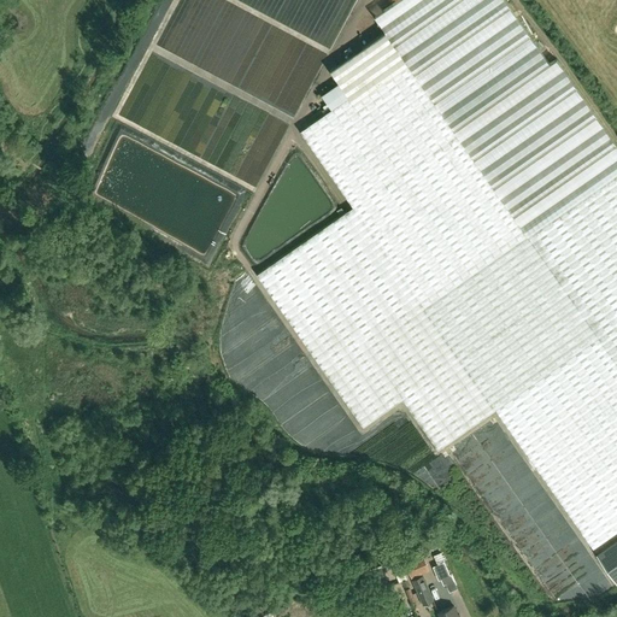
[(616,146),(556,59),(550,64),(505,0),(397,0),(375,16),(386,31),(330,70),(350,97),(301,130),(353,205),(354,206),(257,274),(363,425),(403,398),(439,450),(444,445),(495,409),(594,548),(616,532),(616,146)]
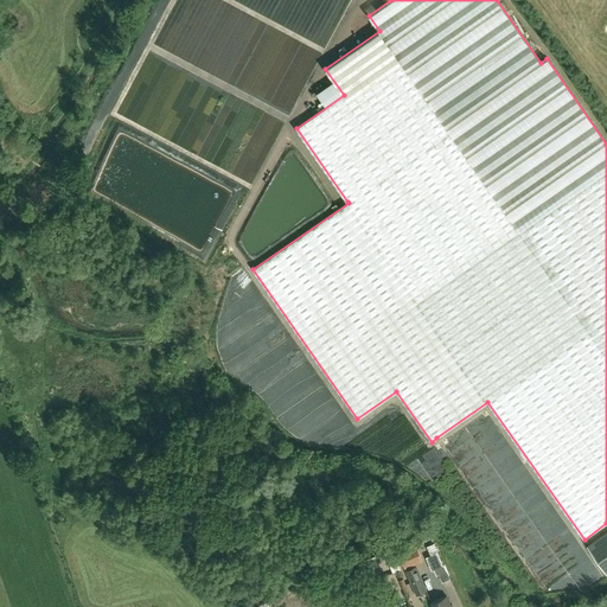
[(606,530),(588,544),(606,572),(606,530)]
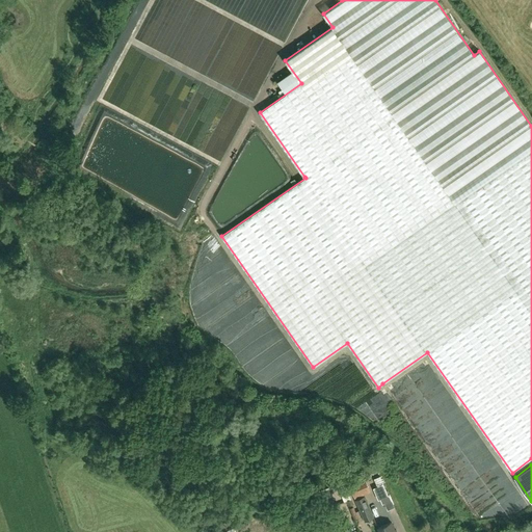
[(362,493),(363,495),(370,491),(365,478),(348,485),(353,496),(362,493)]
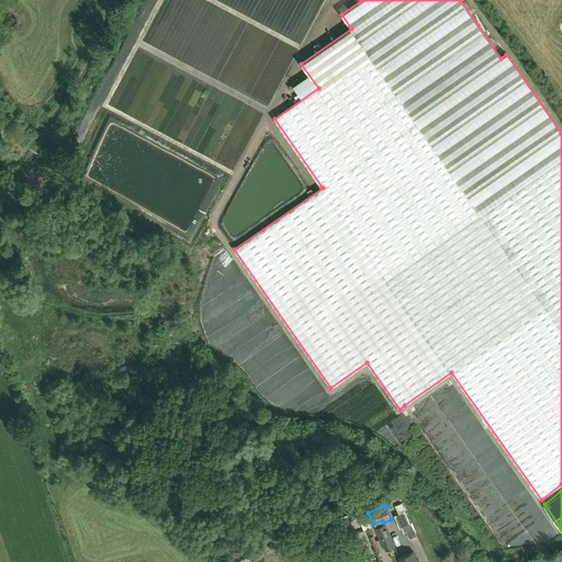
[(411,524),(405,512),(394,516),(400,528),(411,524)]
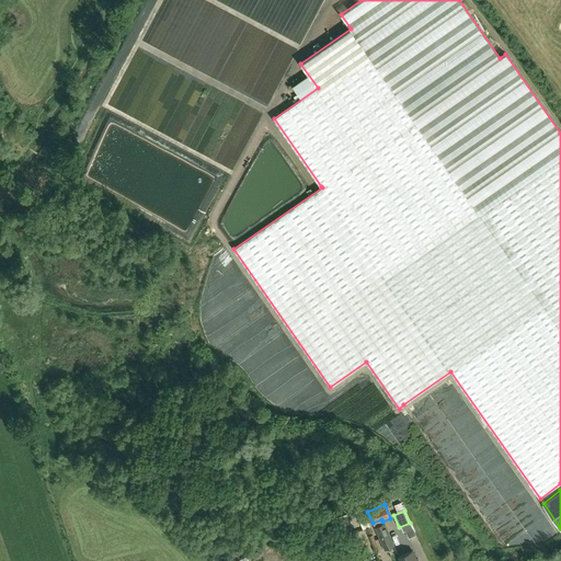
[(385,548),(393,545),(385,524),(376,528),(385,548)]
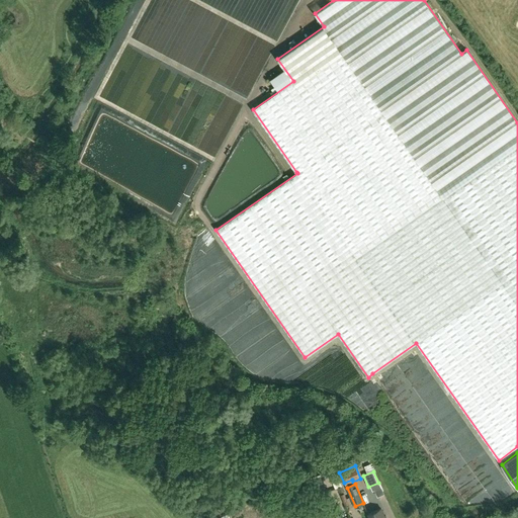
[(323,517),(320,507),(307,512),(308,517),(323,517)]
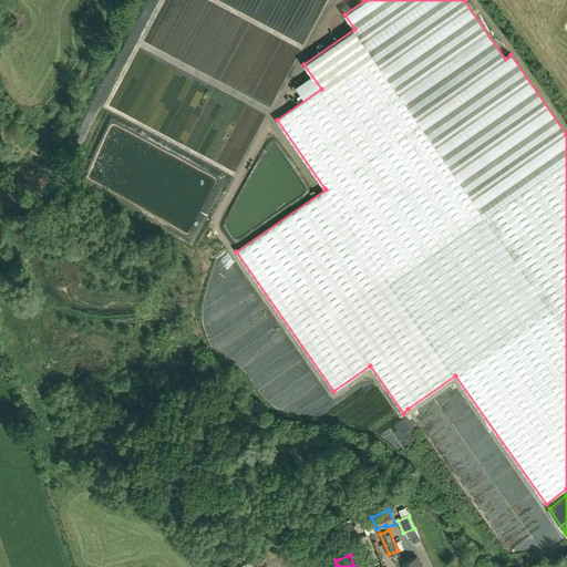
[(423,566),(422,565),(421,565),(418,557),(403,564),(404,566),(423,566)]
